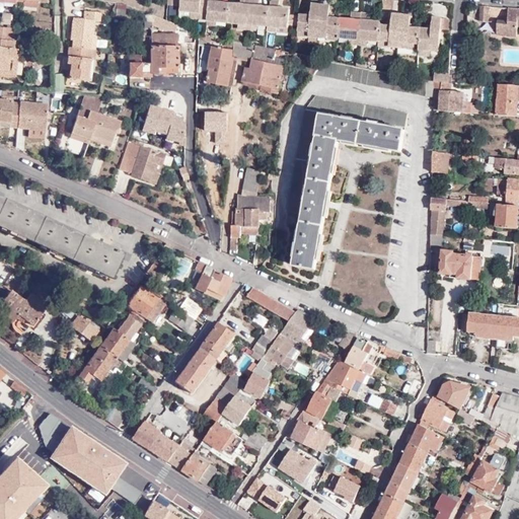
[(36,8),(36,1),(31,0),(14,0),(15,1),(22,2),(21,6),(36,8)]
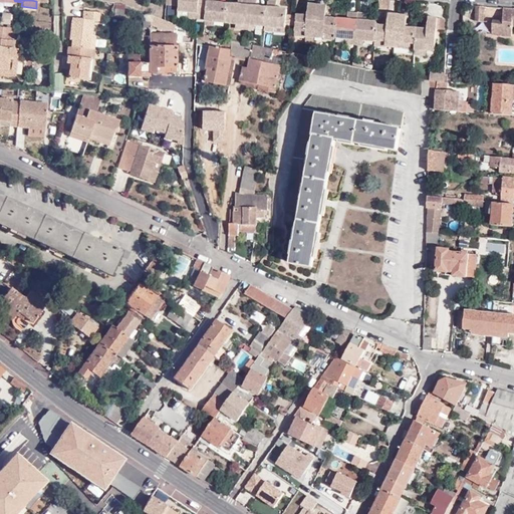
[(206,20),(208,0),(167,0),(168,0),(181,1),(180,5),(180,10),(191,11),(197,12),(196,19),(206,20)]
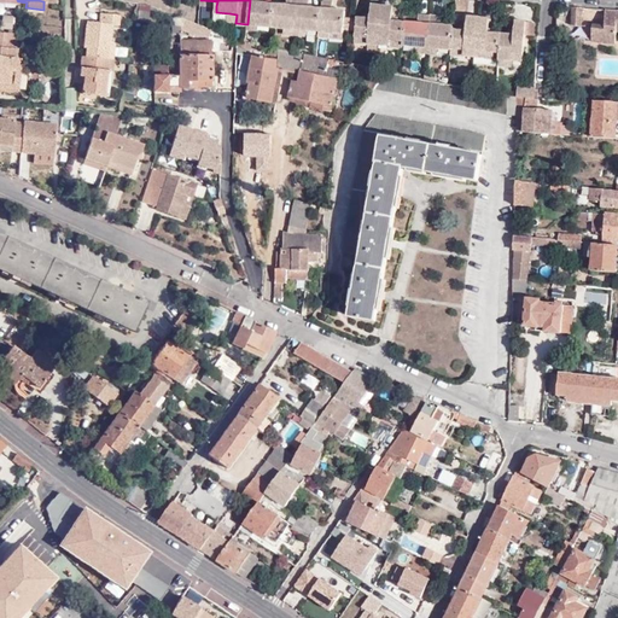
[(258,25),(272,27),(273,4),(261,4),(261,0),(250,0),(248,24),(258,25)]
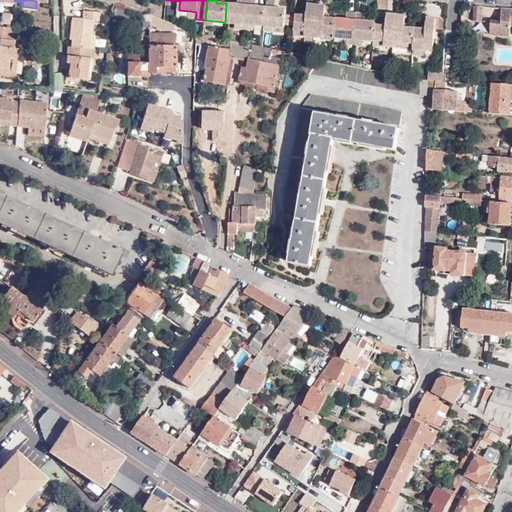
[(236,23),(245,24),(246,0),(238,0),(238,4),(226,3),(225,22),(236,23)]
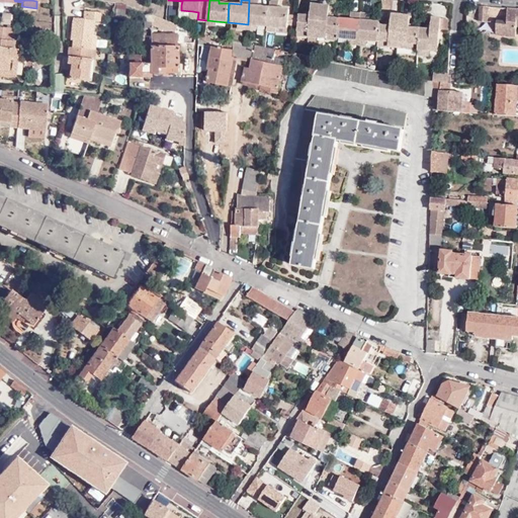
[(257,24),(268,25),(270,7),(259,6),(259,0),(249,0),(248,24),(257,24)]
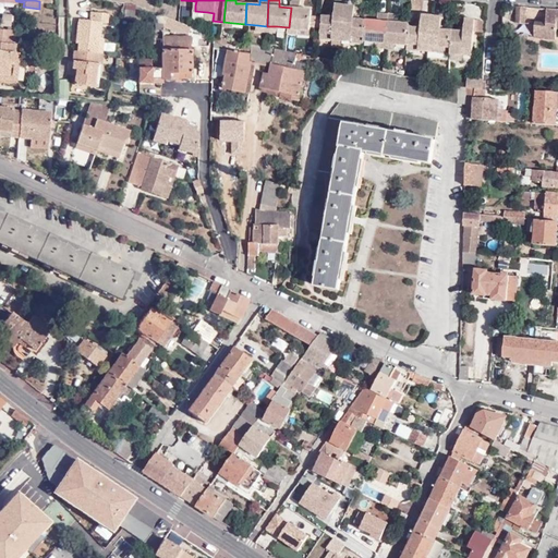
[(311,29),(311,26),(312,15),(313,10),(301,9),(301,1),(291,0),(291,8),(289,27),(300,28),(311,29)]
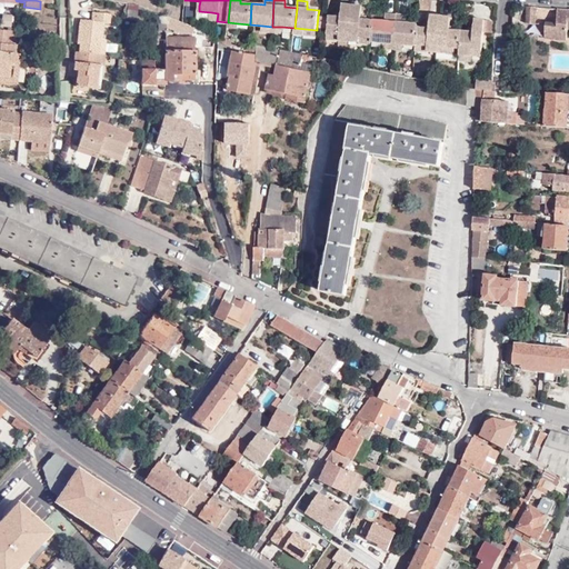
[(340,33),(350,35),(352,5),(342,3),(341,17),(330,16),(330,18),(329,28),(328,39),(339,40),(340,33)]
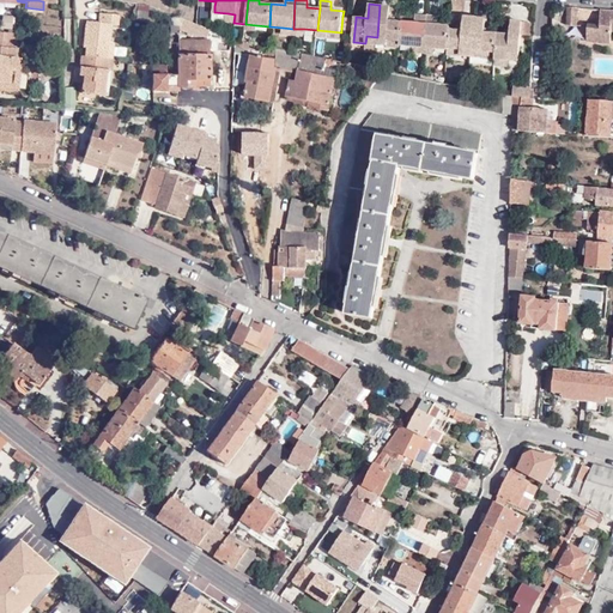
[(388,44),(400,46),(400,43),(402,22),(389,19),(390,6),(380,5),(377,37),(388,38),(388,44)]
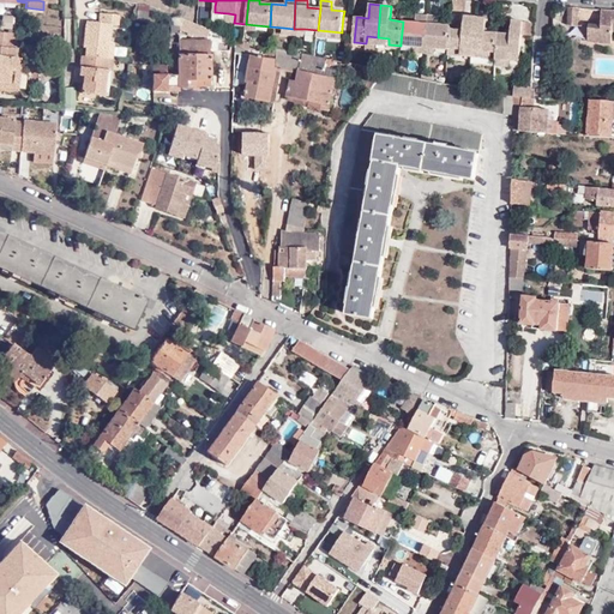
[(578,8),(567,7),(566,25),(576,26),(578,8)]
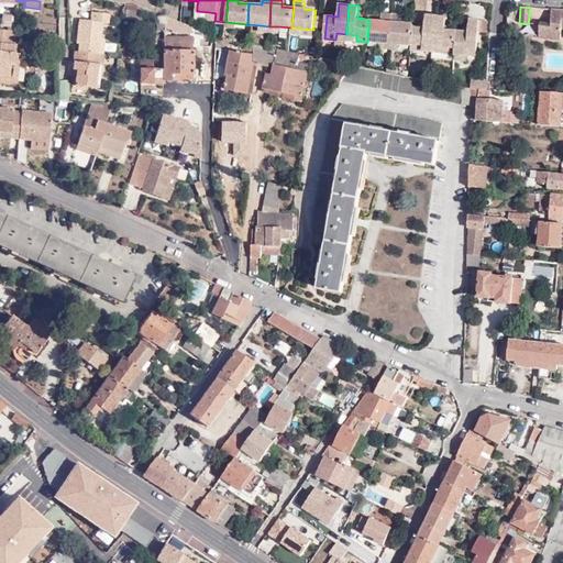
[(562,10),(550,9),(549,23),(538,22),(536,37),(558,39),(559,29),(559,21),(562,21),(562,10)]
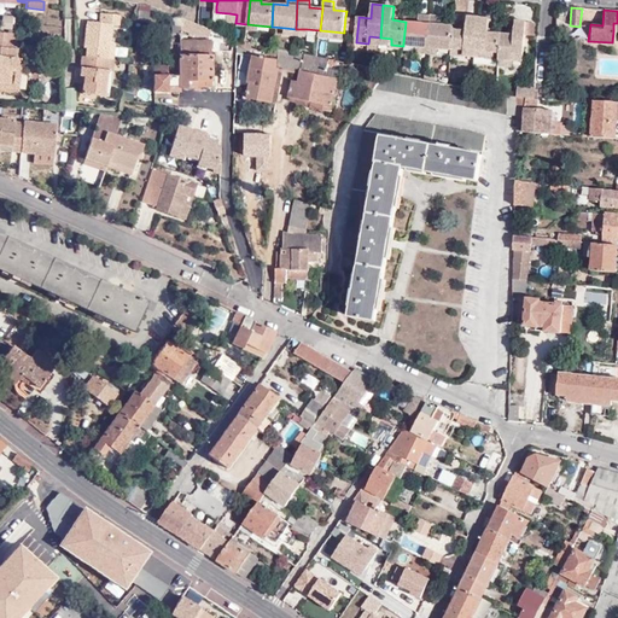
[(88,41),(86,56),(109,59),(111,41),(114,24),(118,25),(120,16),(100,13),(99,23),(88,21),(85,41),(88,41)]
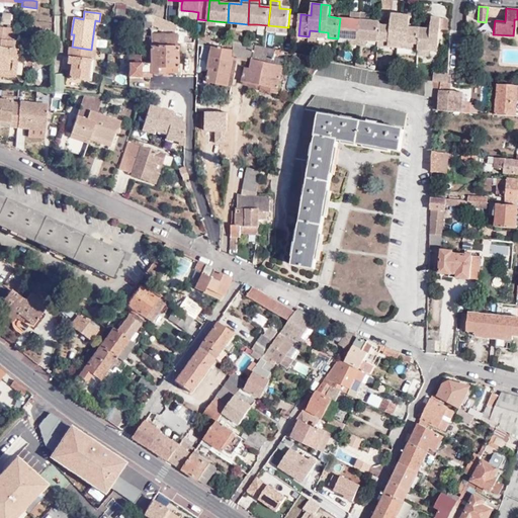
[(350,37),(359,38),(361,13),(352,12),(352,19),(340,18),(338,36),(350,37)]
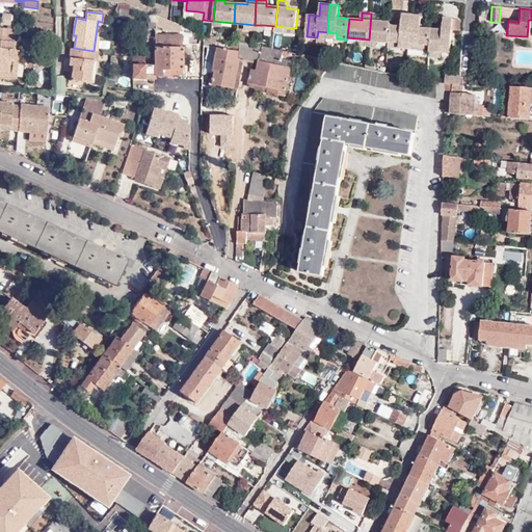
[(3,14),(1,24),(9,25),(10,15),(3,14)]
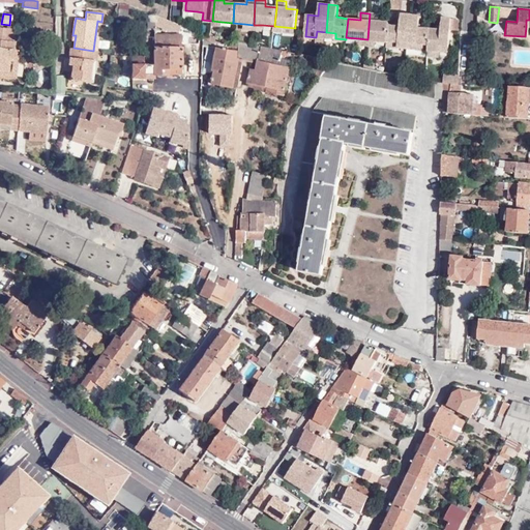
[(376,40),(387,41),(389,25),(389,22),(379,21),(379,15),(370,13),(367,39),(376,40)]
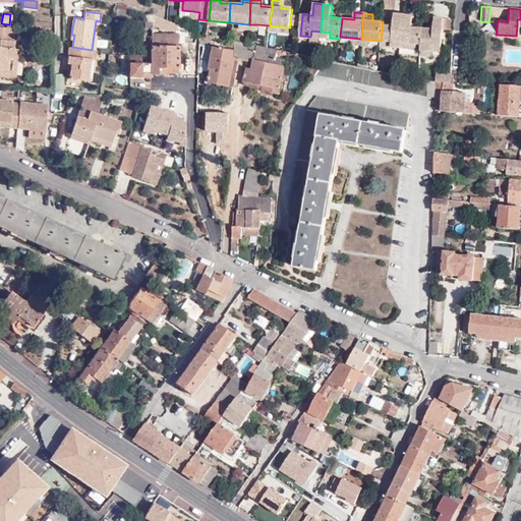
[(393,41),(401,42),(404,14),(395,13),(394,25),(383,24),(381,41),(381,45),(392,46),(393,41)]
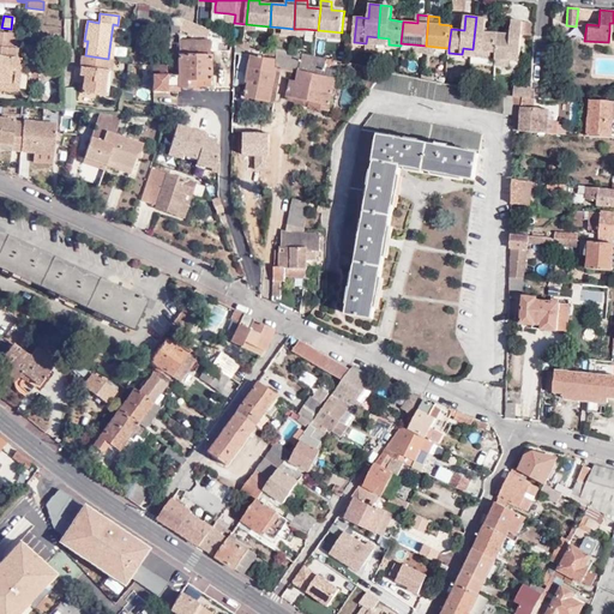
[(179,34),(179,24),(180,18),(170,17),(169,32),(179,34)]
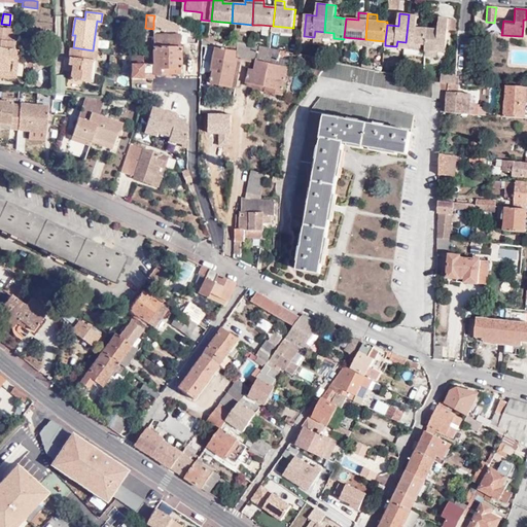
[(415,48),(426,49),(428,29),(417,28),(418,15),(409,14),(406,42),(416,43),(415,48)]
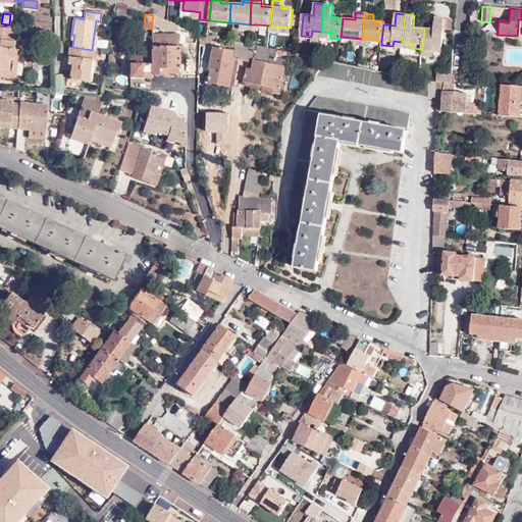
[(179,32),(180,25),(168,20),(153,15),(152,20),(179,32)]
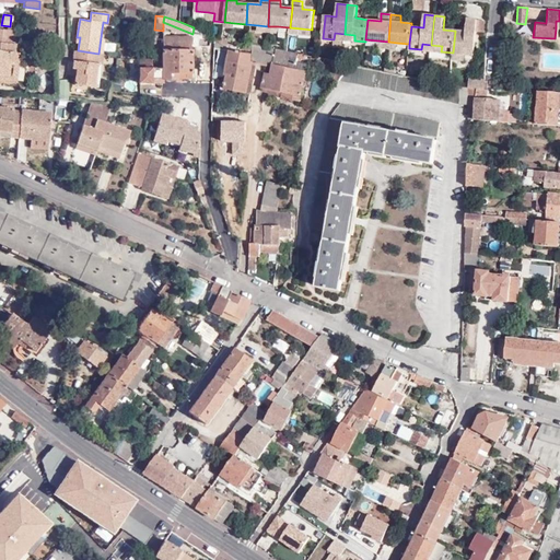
[(453,53),(452,58),(464,59),(465,54),(465,48),(475,49),(478,20),(468,19),(467,32),(455,31),(453,53)]
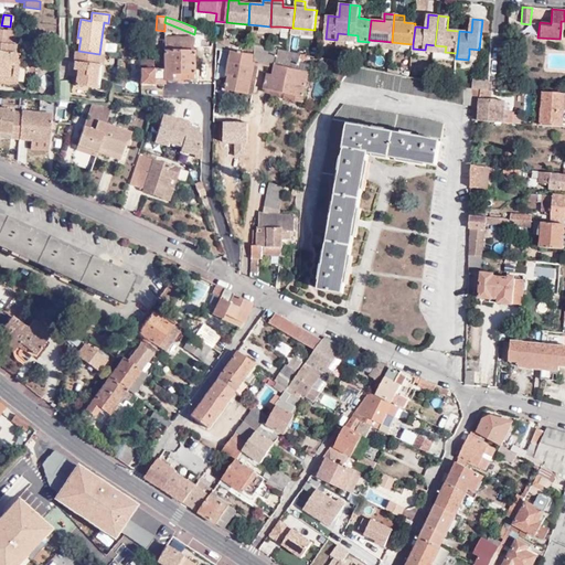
[(13,48),(16,32),(7,31),(4,46),(0,45),(0,80),(12,82),(14,57),(16,48),(13,48)]
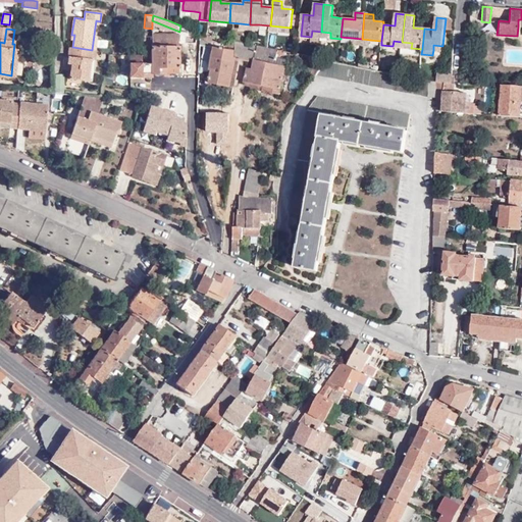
[(179,37),(152,35),(151,63),(142,63),(142,54),(128,54),(128,77),(141,77),(141,72),(184,74),(184,63),(178,63),(179,37)]
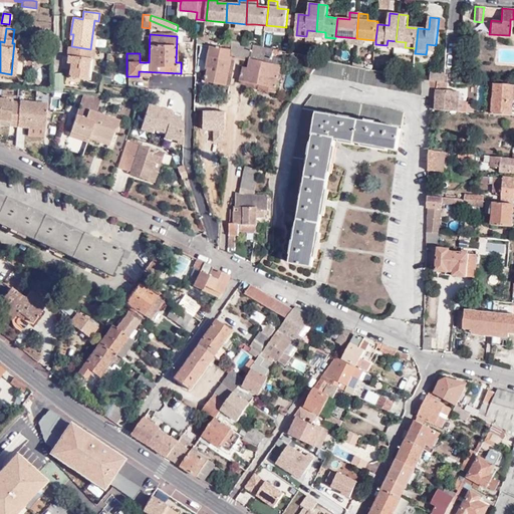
[(230,50),(230,69),(234,51),(251,55),(250,60),(244,58),(239,80),(258,84),(257,89),(274,92),(280,65),(265,62),(266,57),(270,58),(272,49),(231,41),(229,50),(230,50)]
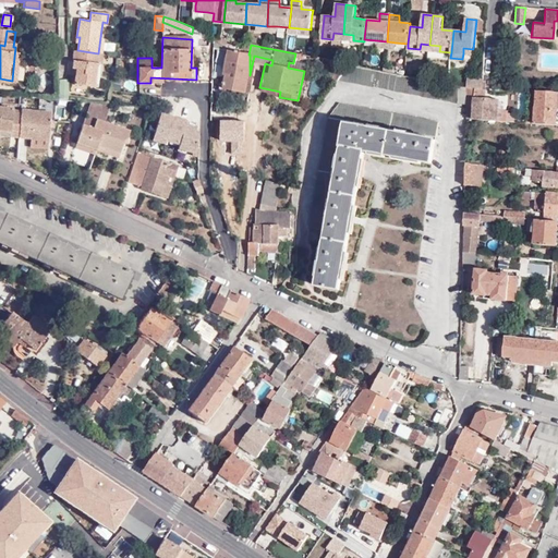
[(74,50),(72,68),(76,69),(74,84),(97,86),(100,63),(97,62),(98,53),(77,50),(74,50)]
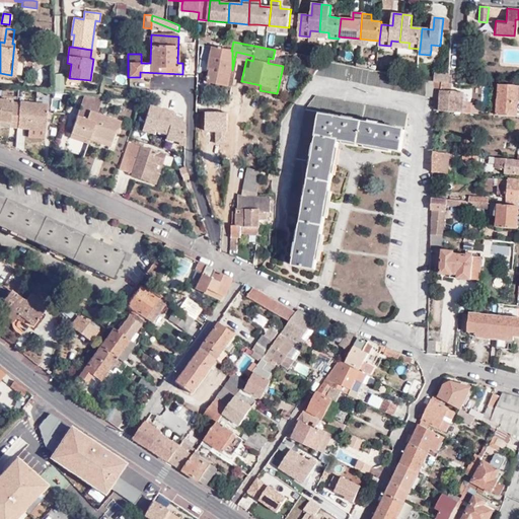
[(228,87),(232,70),(232,51),(231,51),(212,47),(207,69),(210,70),(207,83),(228,87)]
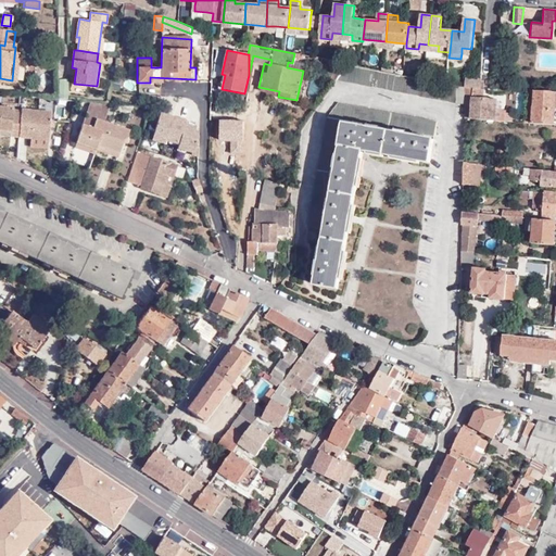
[(19,58),(14,57),(12,80),(0,78),(0,81),(16,84),(19,58)]
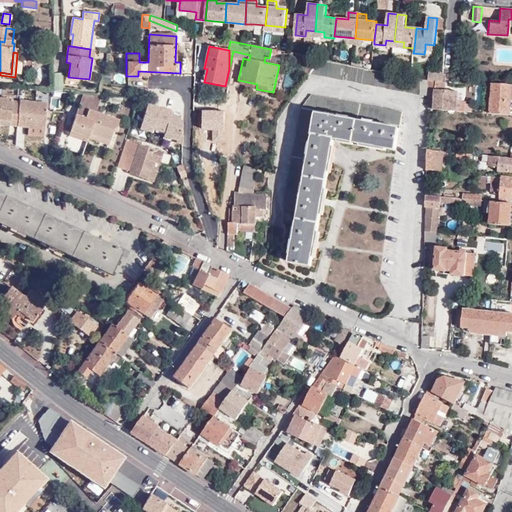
[(309,75),(310,74),(312,71),(315,58),(312,57),(301,55),(300,63),(310,65),(305,72),(309,75)]
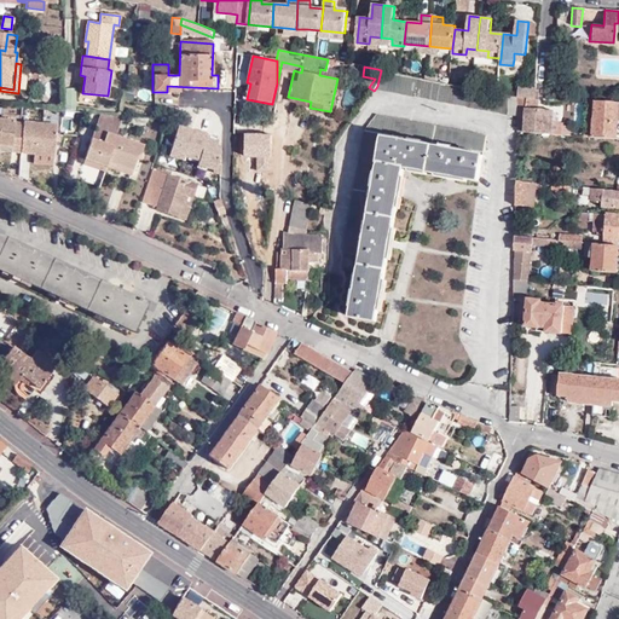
[(519,88),(518,98),(534,94),(534,90),(519,88)]
